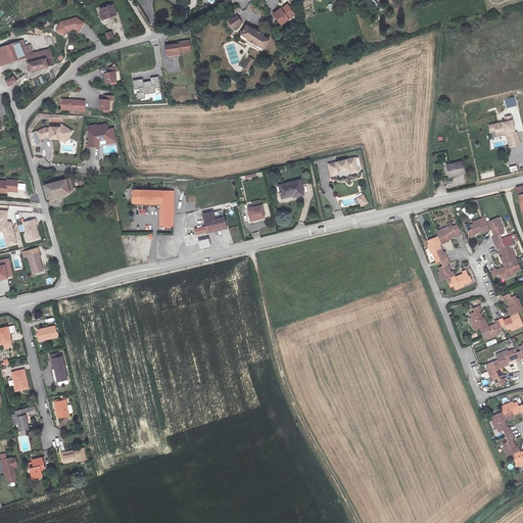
[(283,7),(277,13),(286,22),(292,16),(291,15),(298,10),(290,2),(284,8),(283,7)]
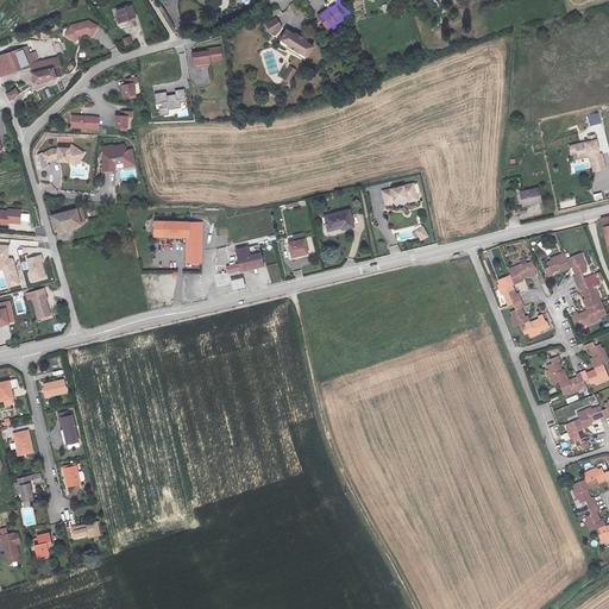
[(142,10),(127,14),(132,24),(145,19),(142,10)]
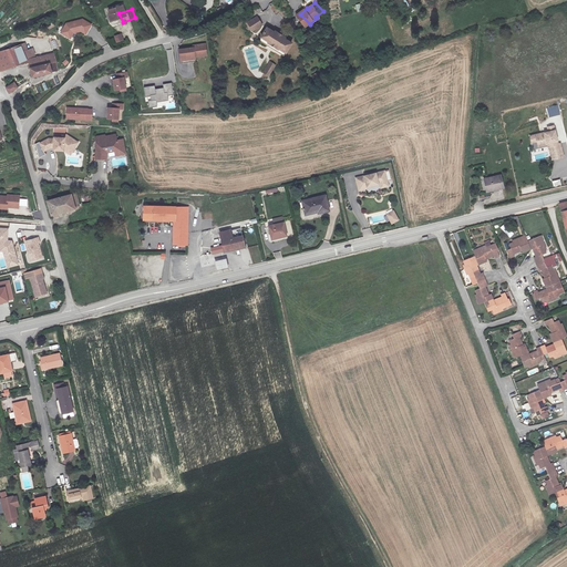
[(260,17),(250,23),(256,31),(265,24),(260,17)]
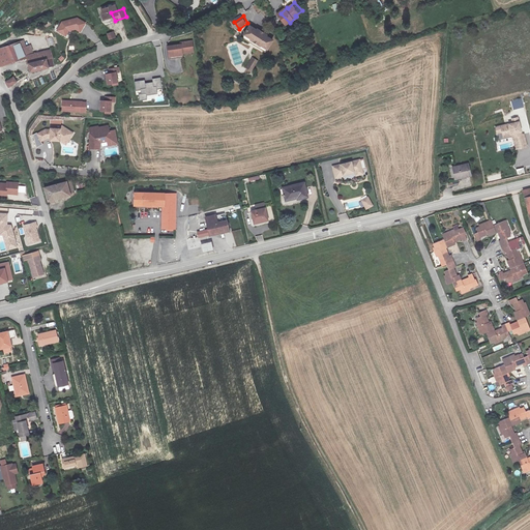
[(66,25),(61,34),(70,38),(72,33),(80,31),(85,34),(89,25),(81,21),(66,25)]
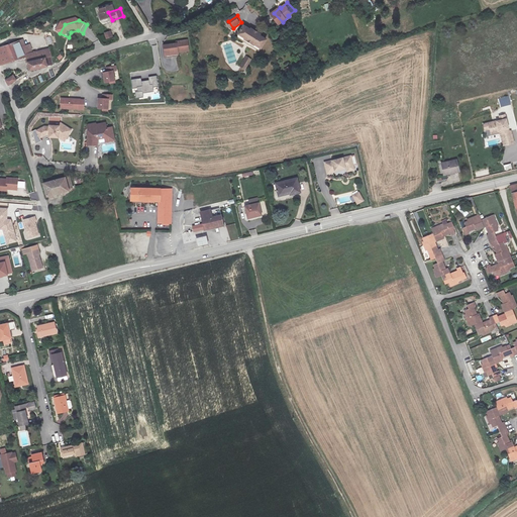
[(264,48),(270,37),(264,34),(265,32),(254,28),(253,29),(246,25),(241,34),(242,38),(264,48)]
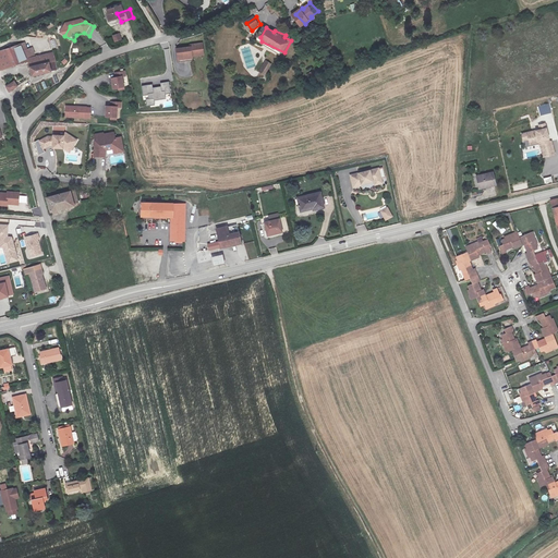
[(116,43),(122,39),(120,33),(112,35),(116,43)]
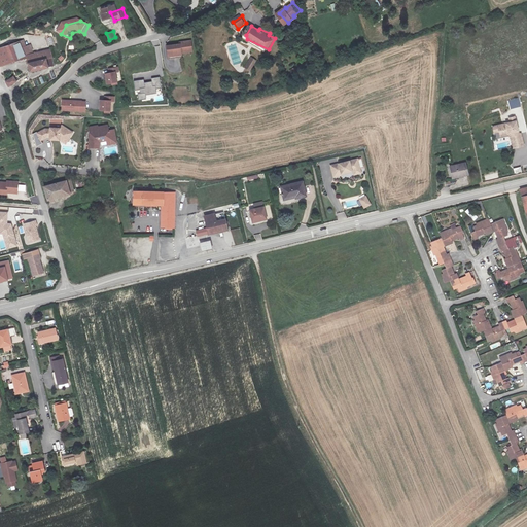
[(180,43),(168,45),(169,58),(182,57),(182,51),(194,50),(191,40),(180,41),(180,43)]
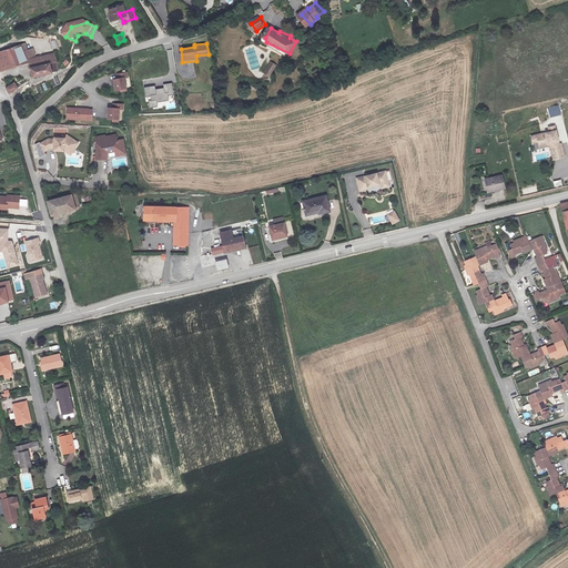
[(27,46),(16,49),(18,54),(24,52),(27,58),(30,57),(27,46)]
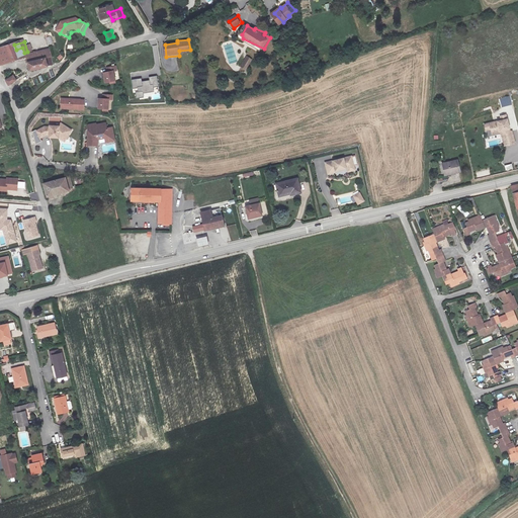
[(25,57),(22,48),(16,50),(14,45),(0,49),(0,58),(2,64),(25,57)]
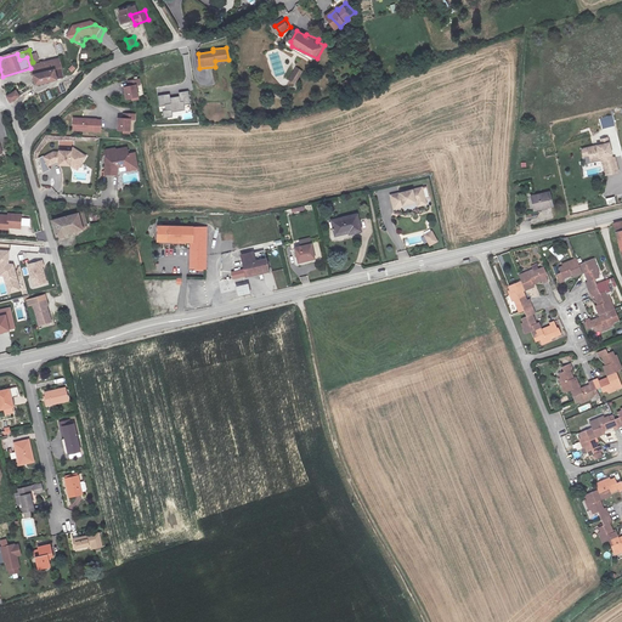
[(39,88),(50,84),(46,72),(55,68),(60,67),(63,66),(61,57),(57,58),(33,66),(39,88)]
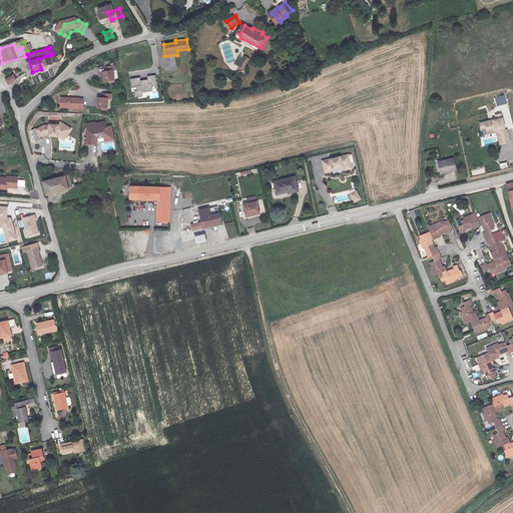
[(48,66),(45,56),(38,59),(41,69),(48,66)]
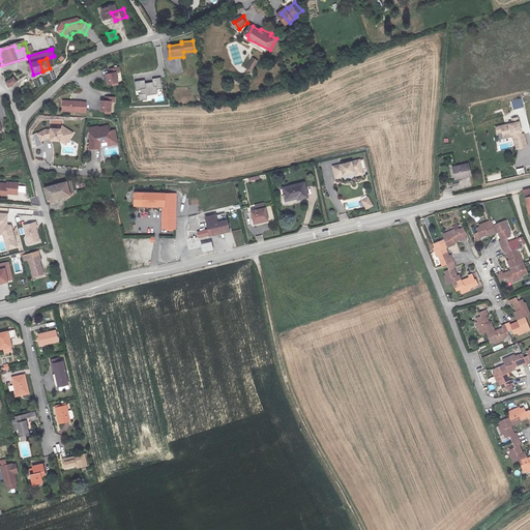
[(121,72),(120,68),(112,69),(112,74),(108,74),(109,84),(113,83),(118,83),(117,72),(121,72)]
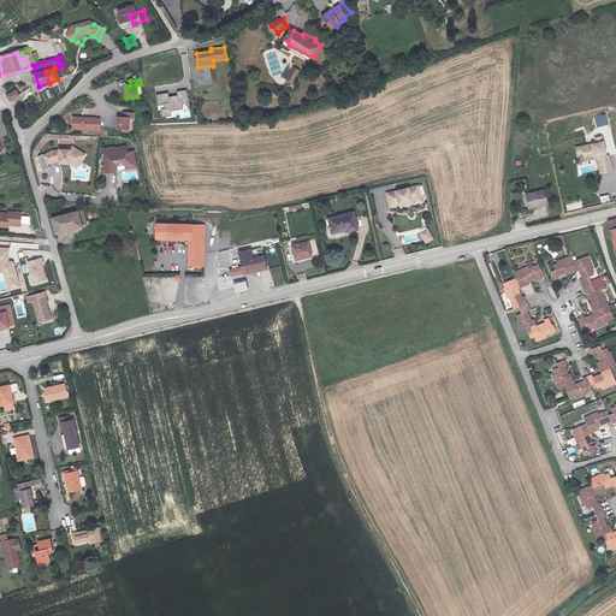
[(12,102),(22,96),(17,90),(9,96),(12,102)]
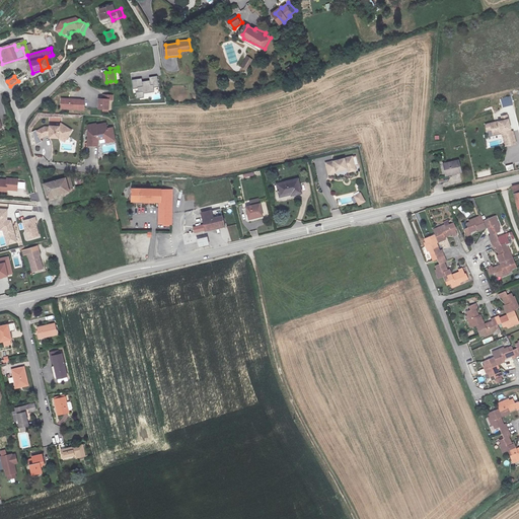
[(142,78),(132,79),(134,93),(136,93),(137,98),(144,97),(144,93),(154,91),(154,87),(159,86),(157,76),(150,77),(150,80),(142,81),(142,78)]
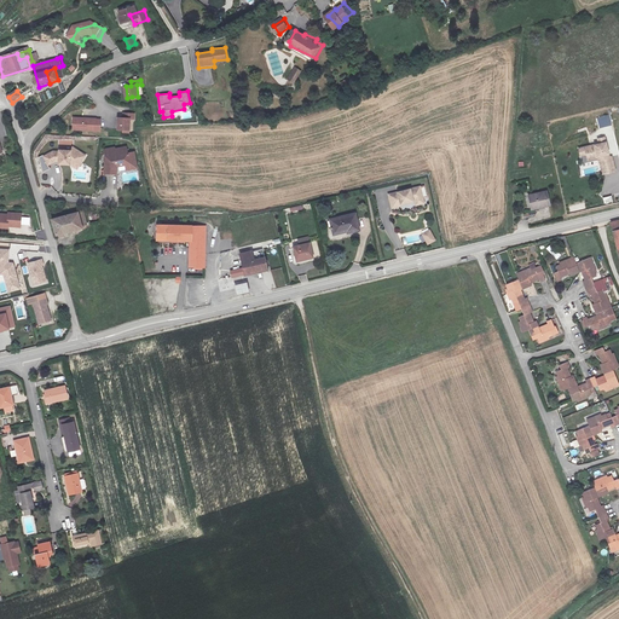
[(134,117),(134,113),(123,114),(123,119),(119,119),(119,129),(125,129),(131,129),(129,117),(134,117)]
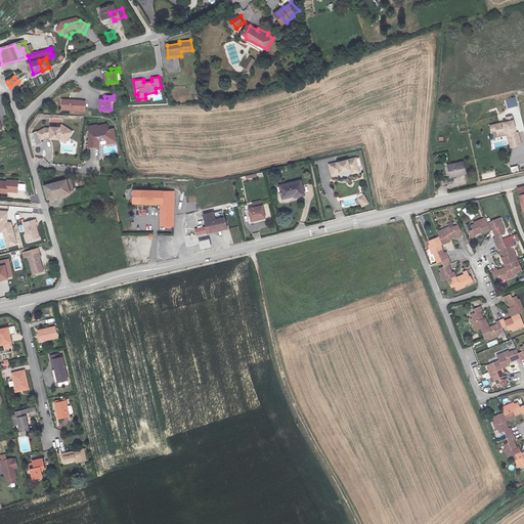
[(507,107),(518,106),(517,97),(506,99),(507,107)]
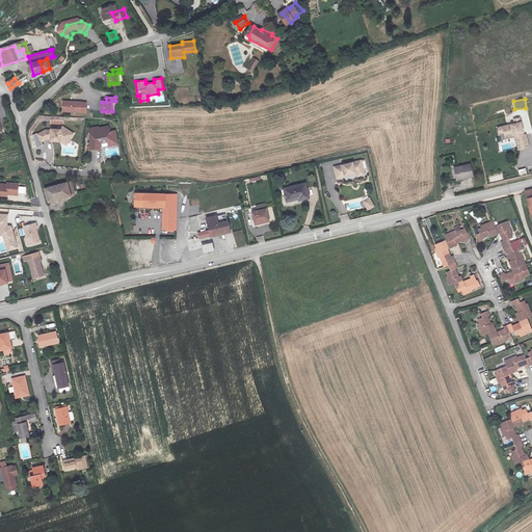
[(81,103),(61,102),(61,109),(67,109),(67,112),(84,112),(84,103),(81,103)]
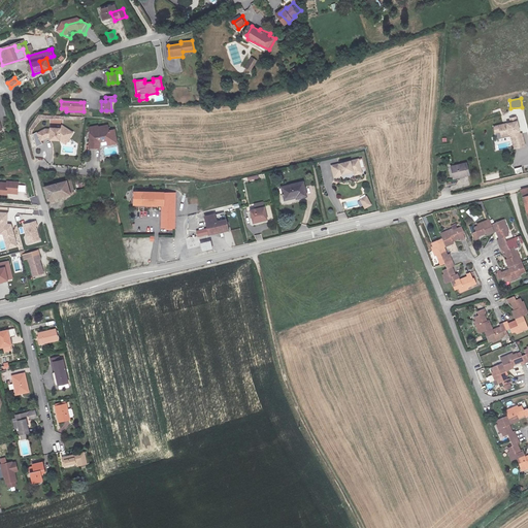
[(521,124),(503,128),(504,133),(514,131),(515,133),(519,132),(520,137),(522,136),(525,149),(527,146),(527,129),(527,128),(526,128),(526,127),(527,126),(525,118),(520,119),(521,124)]
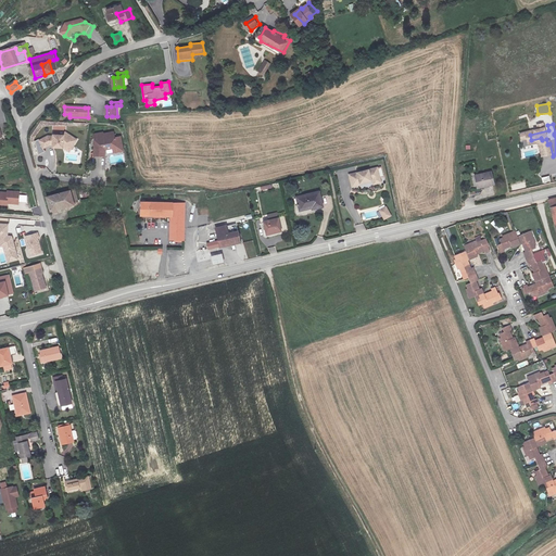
[(103,134),(93,135),(95,139),(99,139),(98,142),(95,142),(93,156),(104,158),(104,150),(112,149),(116,148),(117,151),(123,150),(121,138),(115,139),(114,133),(103,135),(103,134)]
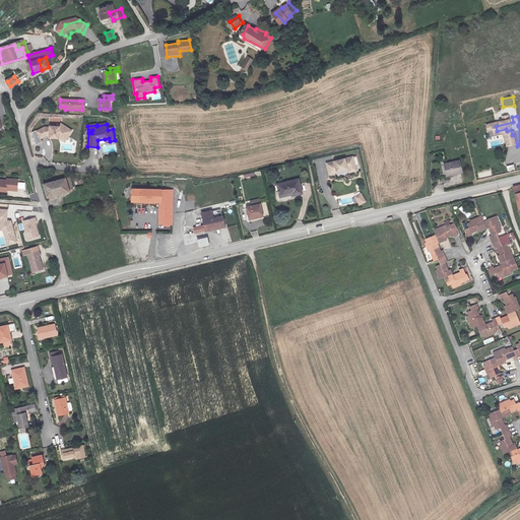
[(45,129),(38,133),(42,140),(48,136),(48,134),(50,135),(50,136),(59,136),(64,139),(66,134),(69,136),(72,131),(61,125),(59,128),(50,127),(50,129),(45,129)]
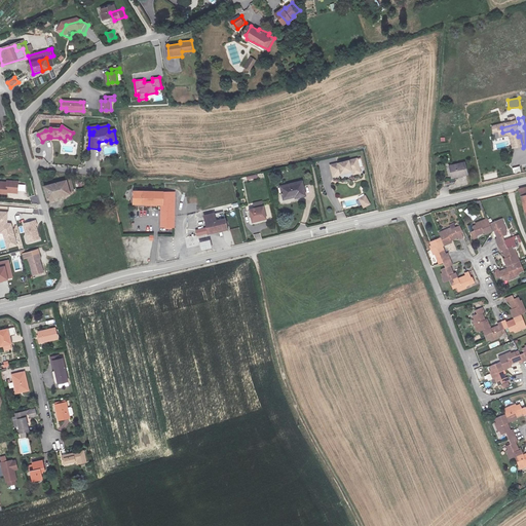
[(110,140),(106,141),(112,149),(121,148),(116,142),(111,143),(110,140)]
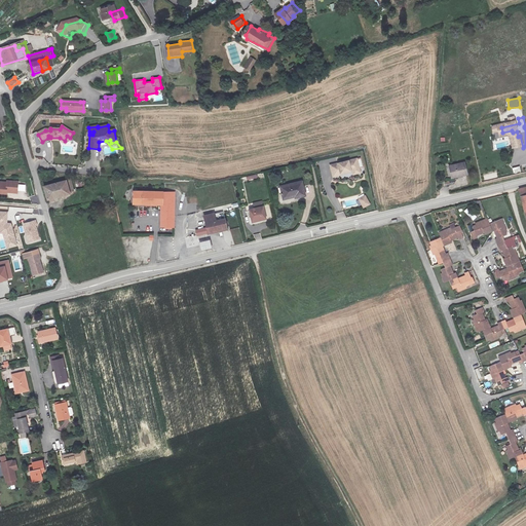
[(363,171),(365,168),(362,158),(335,164),(338,177),(344,175),(345,174),(357,171),(359,172),(363,171)]
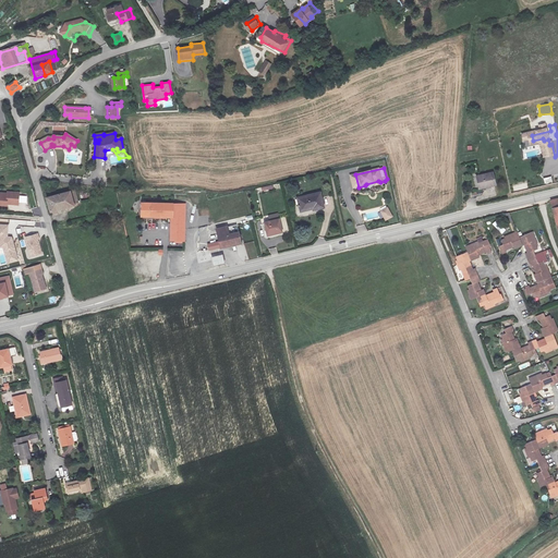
[(500,171),(484,174),(487,186),(504,183),(500,171)]
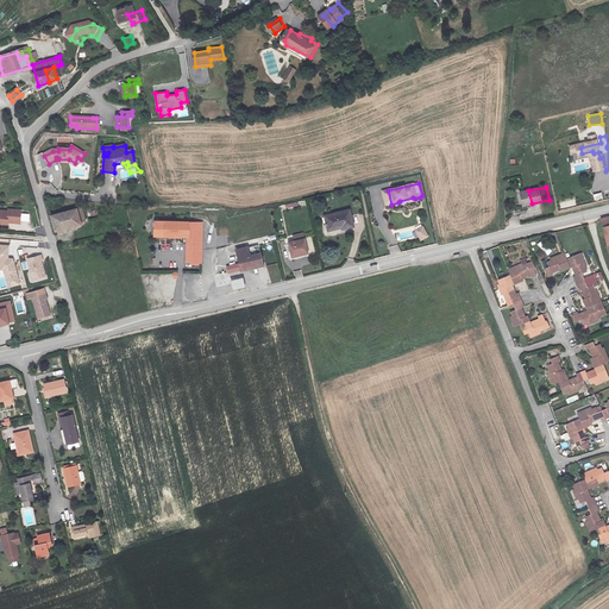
[(16,209),(0,208),(0,220),(5,221),(14,223),(14,220),(27,221),(27,209),(16,208),(16,209)]
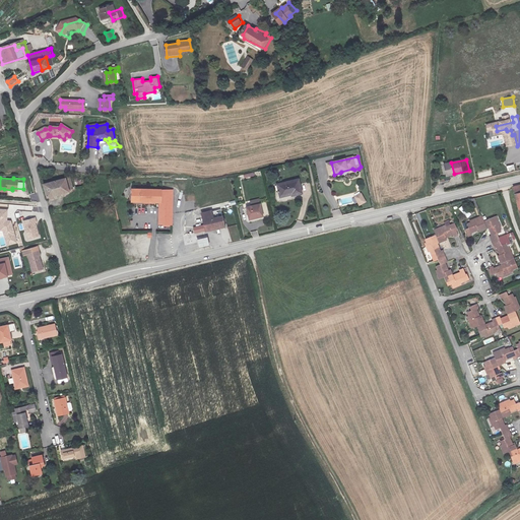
[(67,179),(47,184),(50,197),(71,192),(67,179)]
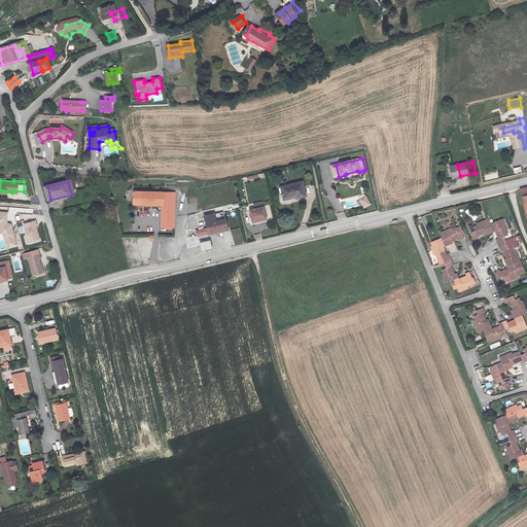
[(307,183),(294,186),(297,199),(301,198),(301,200),(311,197),(307,183)]
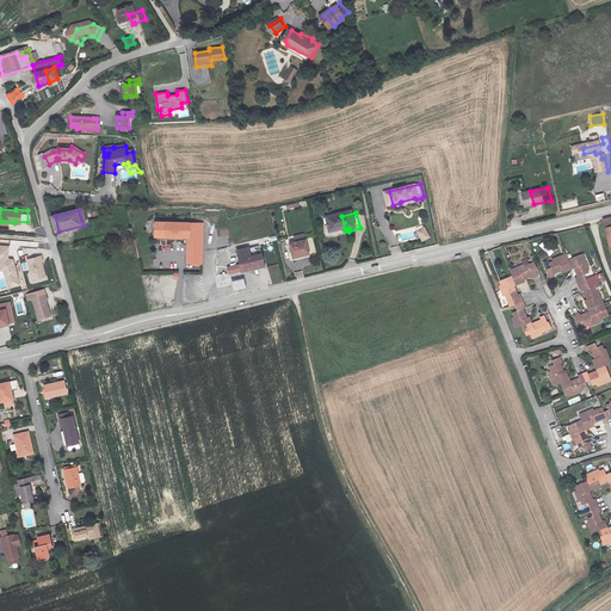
[(331,218),(334,233),(345,230),(341,216),(331,218)]
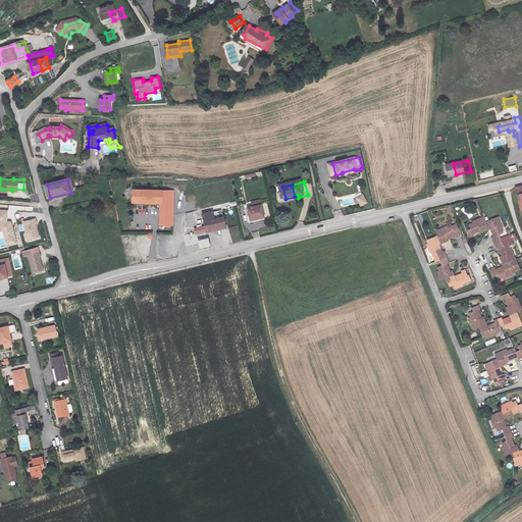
[(158,225),(173,226),(173,191),(132,189),(131,203),(159,204),(158,225)]
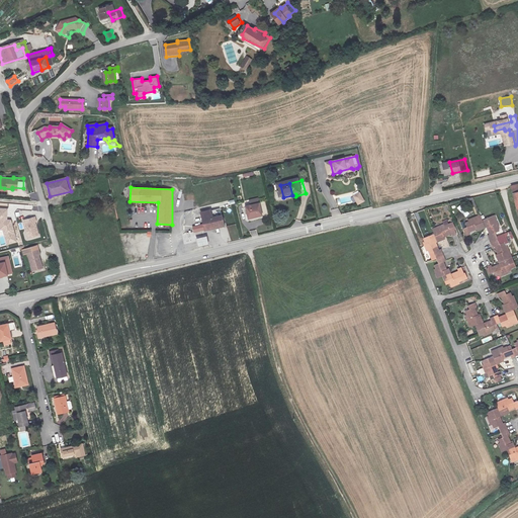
[(360,191),(353,195),(358,205),(365,201),(360,191)]
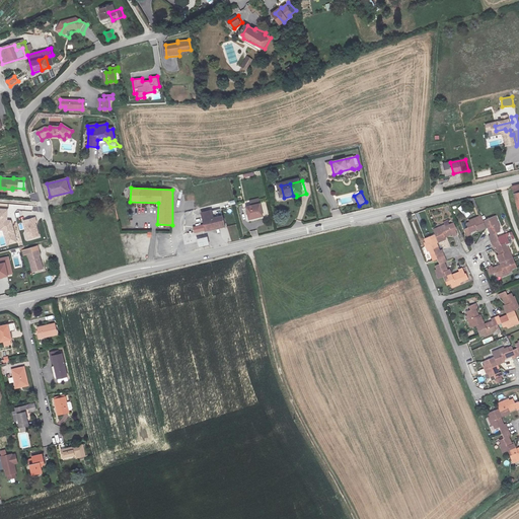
[(264,204),(248,208),(251,221),(267,217),(264,204)]
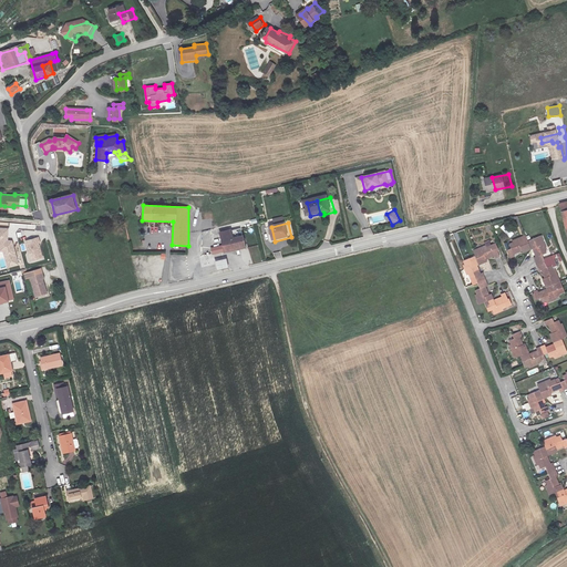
[(0,253),(3,254),(7,268),(19,265),(13,240),(9,239),(9,228),(0,227),(0,253)]
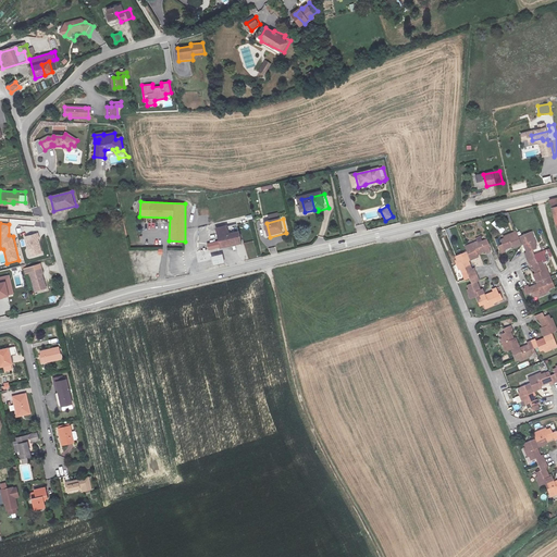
[(220,249),(240,244),(238,231),(229,233),(227,225),(214,227),(220,249)]
